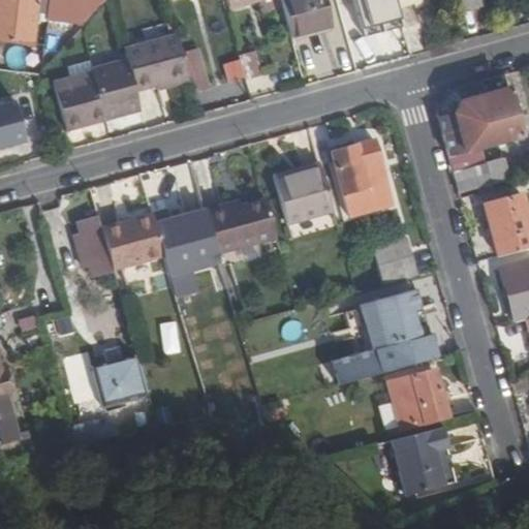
[(34,0),(0,0),(0,39),(31,44),(36,0),(34,0)]
